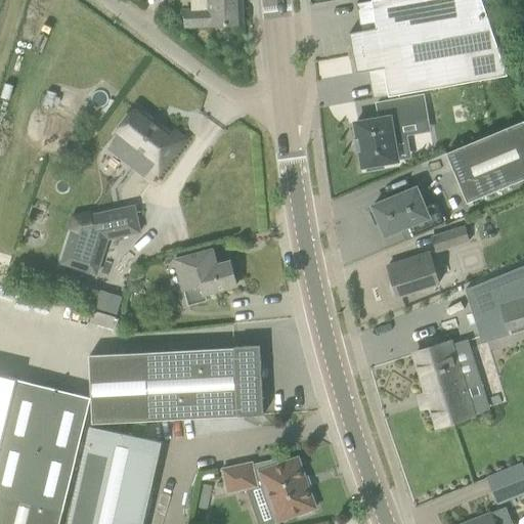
[(207,0),(207,5),(185,6),(185,27),(212,26),(213,35),(226,34),(226,25),(243,24),(242,0),(207,0)]
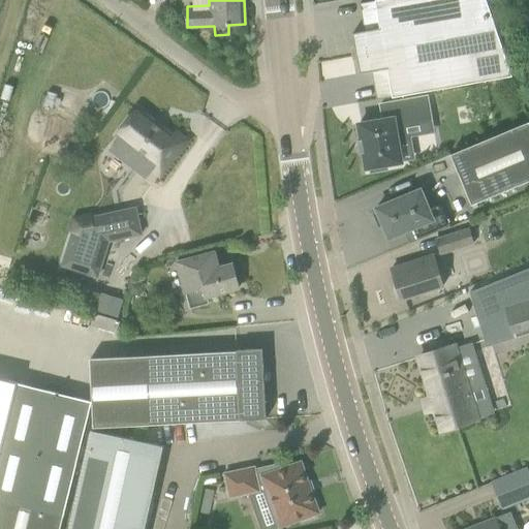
[(373,0),(359,2),(364,30),(351,32),(355,53),(495,28),(485,0),(373,0)]
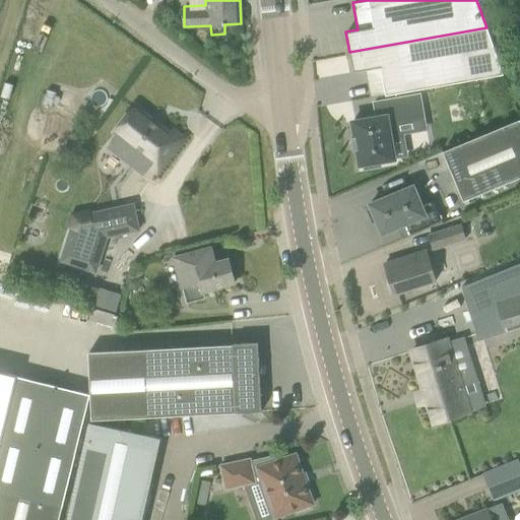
[(486,27),(349,52),(353,72),(365,70),(370,96),(502,73),(486,27)]
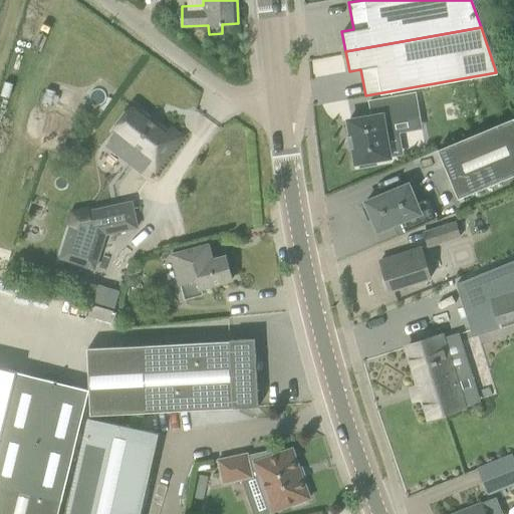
[(419,117),(415,93),(369,101),(371,116),(347,120),(350,137),(347,137),(349,148),(352,148),(355,164),(358,163),(359,167),(375,165),(374,160),(390,158),(386,136),(395,134),(393,122),(419,117)]
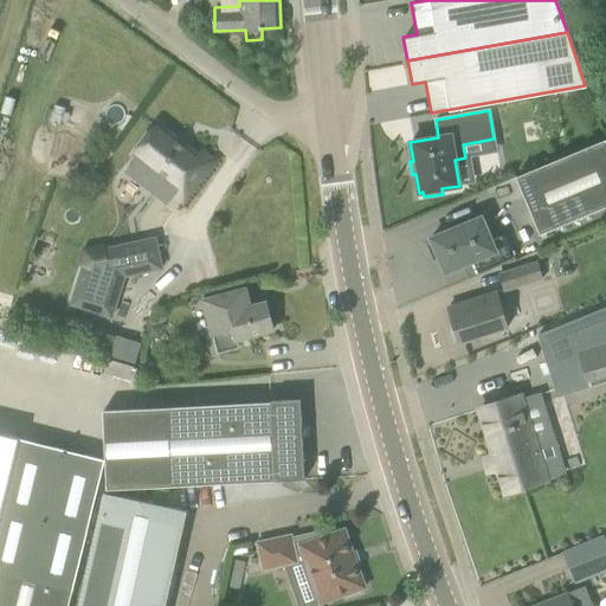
[(152,122),(127,154),(144,168),(140,173),(153,184),(147,191),(162,202),(171,191),(178,197),(205,162),(198,156),(197,158),(152,122)]
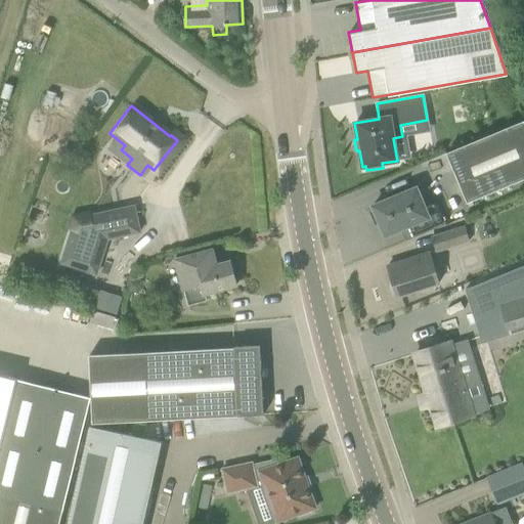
[(39,149),(56,155),(68,116),(50,111),(39,149)]
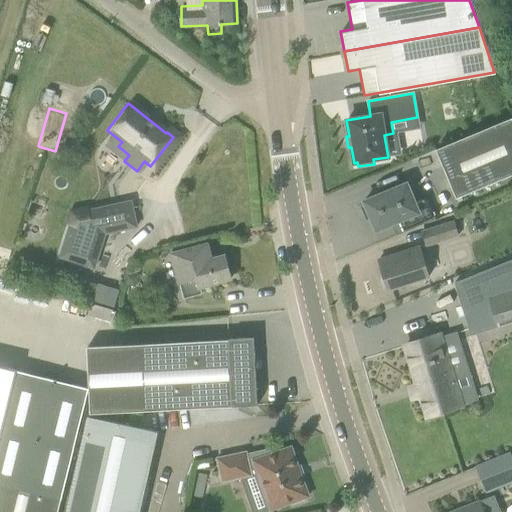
[(435,150),(456,198),(511,174),(511,117),(435,150)]
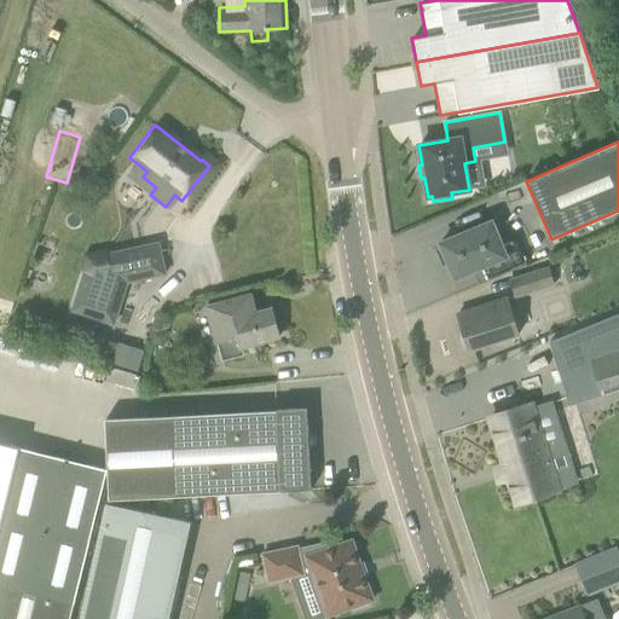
[(492,223),(440,243),(441,248),(438,249),(438,250),(437,250),(443,266),(444,265),(444,266),(449,264),(455,278),(473,271),(479,285),(526,265),(515,238),(501,244),(492,223)]
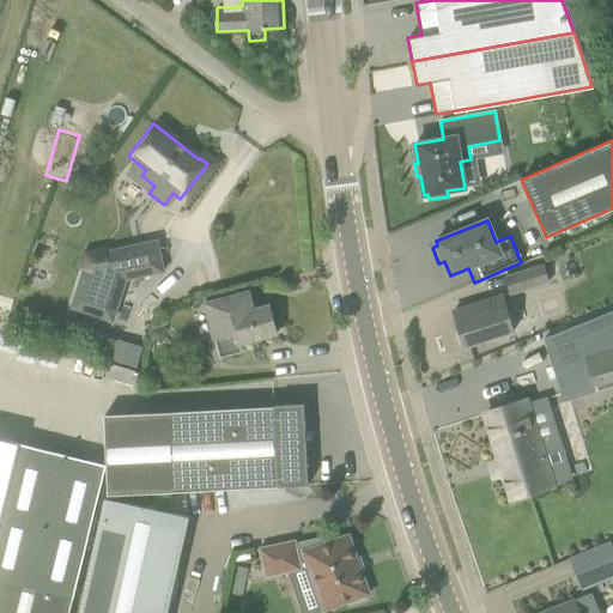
[(82,268),(70,308),(113,321),(125,281),(162,273),(155,241),(86,255),(82,268)]
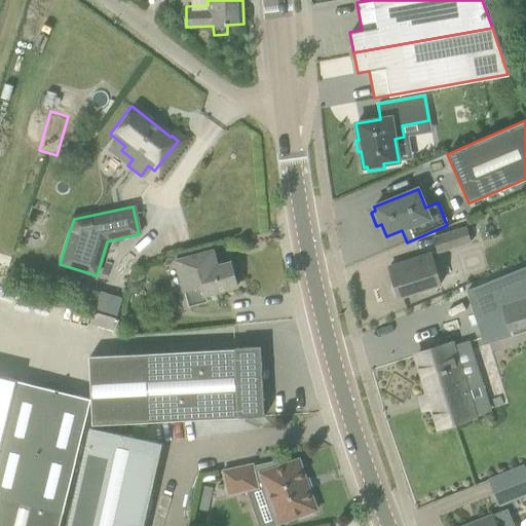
[(439,254),(444,252),(468,245),(464,228),(434,237),(439,254)]
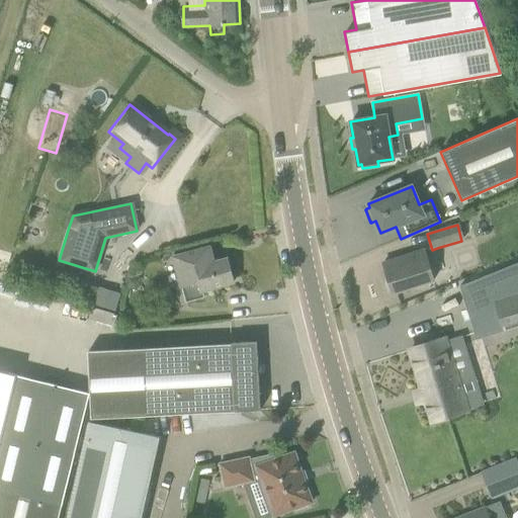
[(202,290),(213,287),(234,282),(227,259),(213,262),(209,247),(174,256),(182,287),(182,286),(186,300),(203,296),(202,290)]
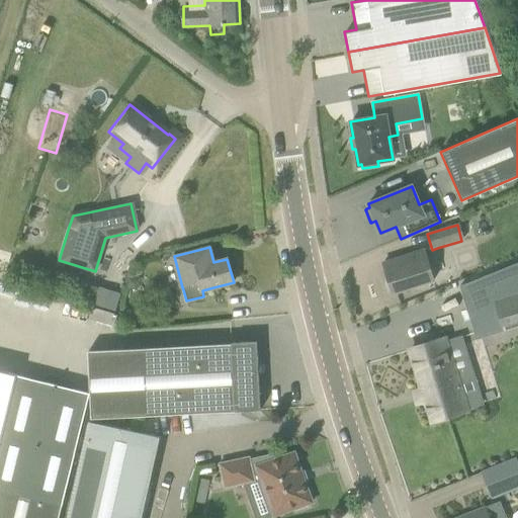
[(386,289),(389,292),(392,293),(393,292),(393,293),(434,280),(424,250),(383,262),(390,281),(389,282),(386,284),(386,289)]
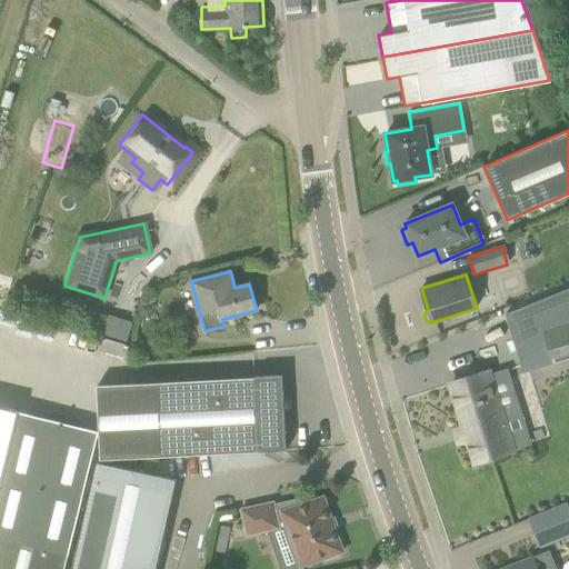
[(523,373),(568,358),(568,288),(505,315),(523,373)]
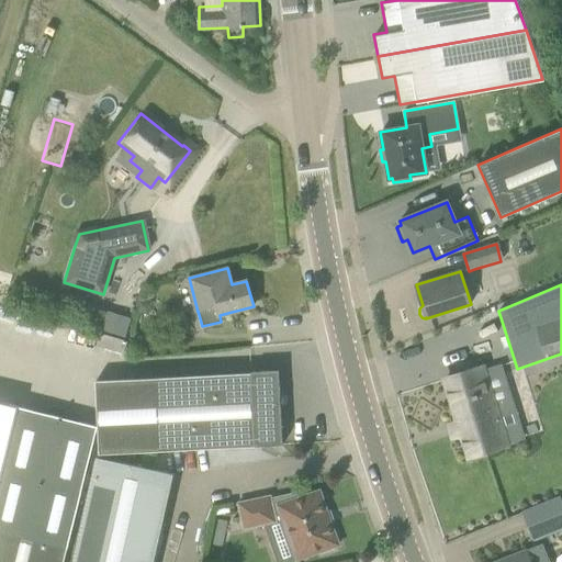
[(152,303),(139,300),(136,312),(148,315),(152,303)]
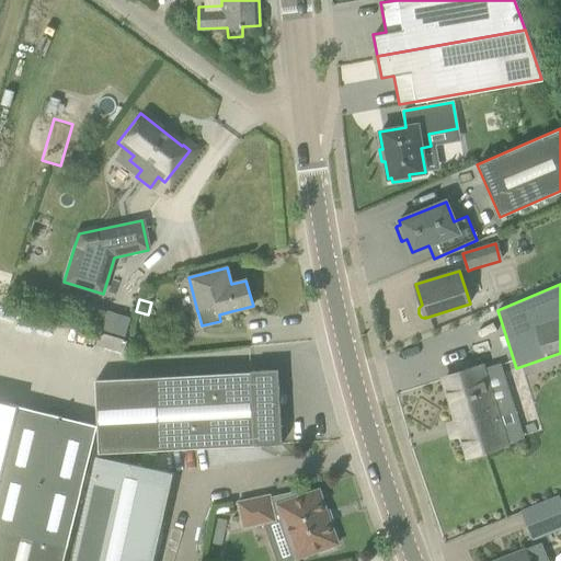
[(106,311),(102,329),(125,336),(130,319),(106,311)]
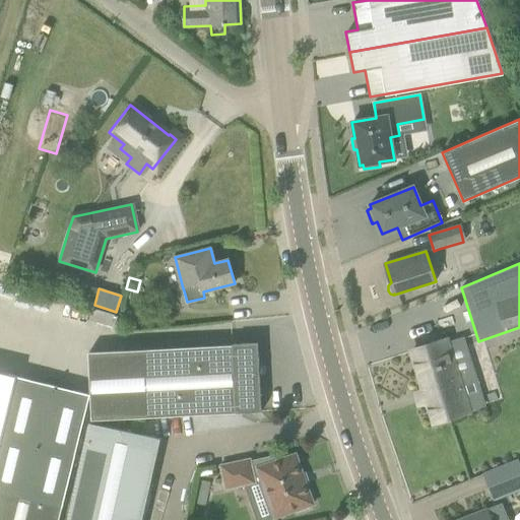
[(412,350),(435,423),(468,412),(460,385),(476,380),(464,338),(447,343),(446,340),(412,350)]
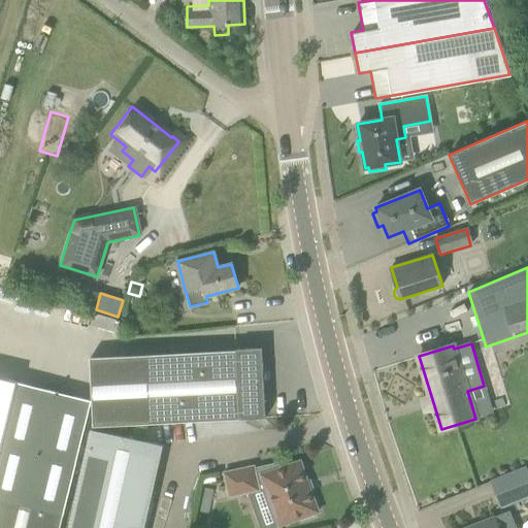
[(262,349),(90,359),(94,428),(265,418),(262,349)]
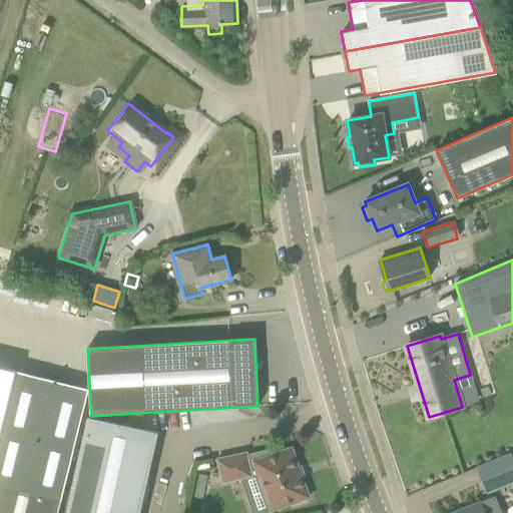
[(0,367),(0,436),(16,372),(0,367)]
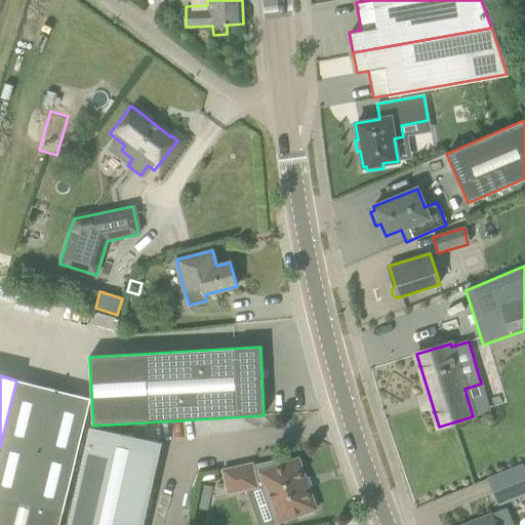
[(58,524),(63,513),(85,420),(91,399),(16,380),(0,446),(0,524),(58,524)]
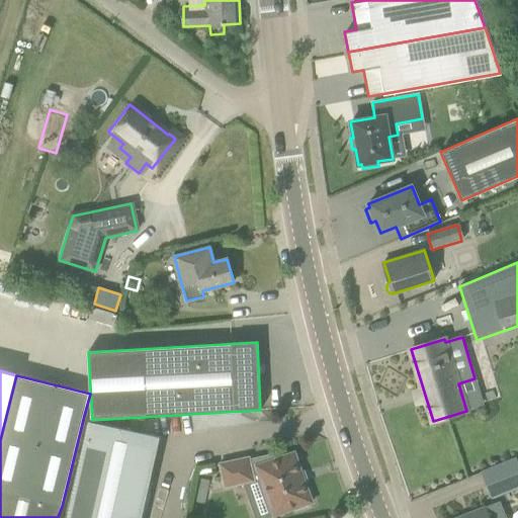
[(142,517),(160,437),(89,421),(67,517),(142,517)]
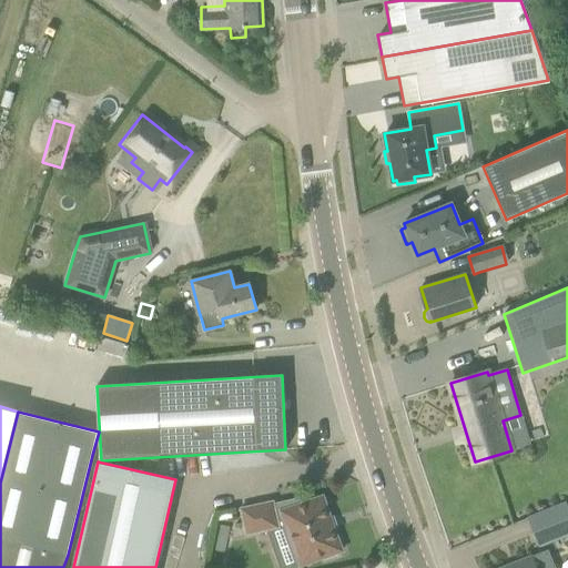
[(273,501),(241,509),(246,535),(269,530),(285,526),(292,546),(276,551),(282,567),(293,567),(300,566),(342,551),(323,497),(303,504),(302,498),(274,505),(273,501)]
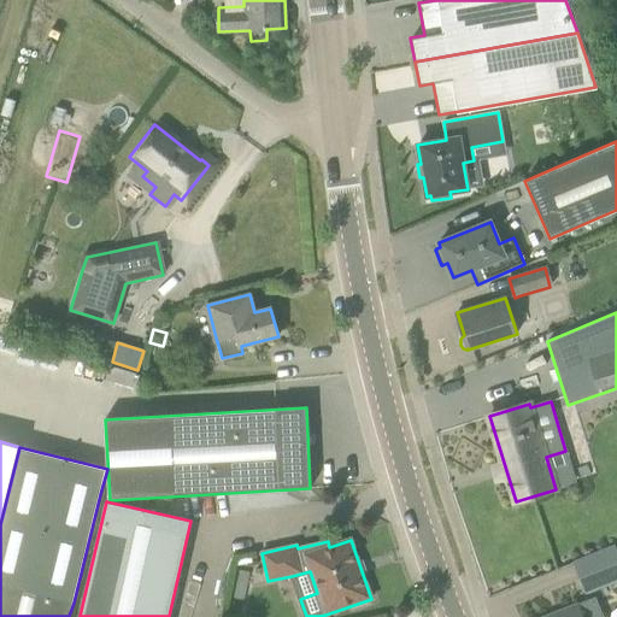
[(586,593),(616,580),(616,545),(574,562),(586,593)]
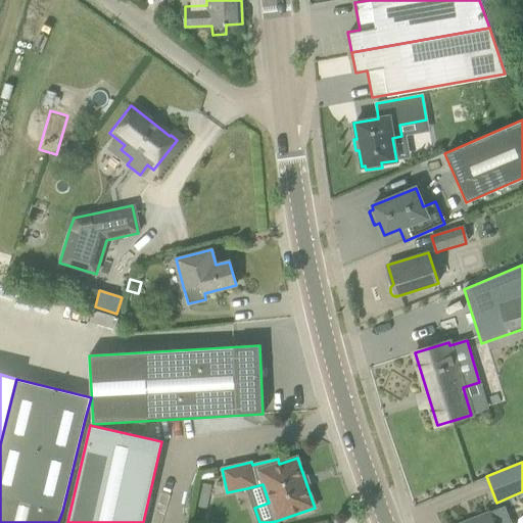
[(501,508),(464,522),(510,522),(504,507),(501,508)]
